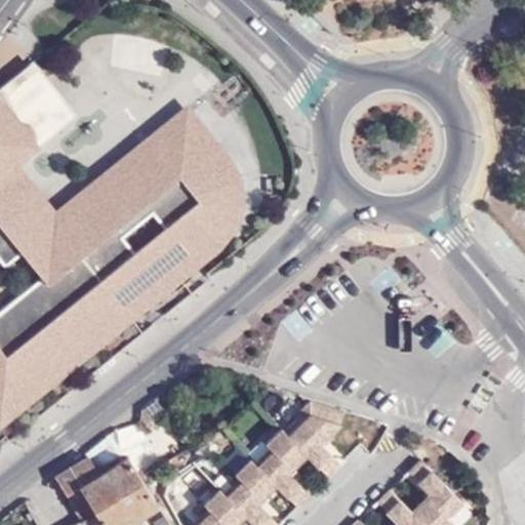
[(0,426),(4,431),(241,236),(248,185),(241,164),(195,106),(61,207),(26,164),(45,148),(0,96),(0,426)]
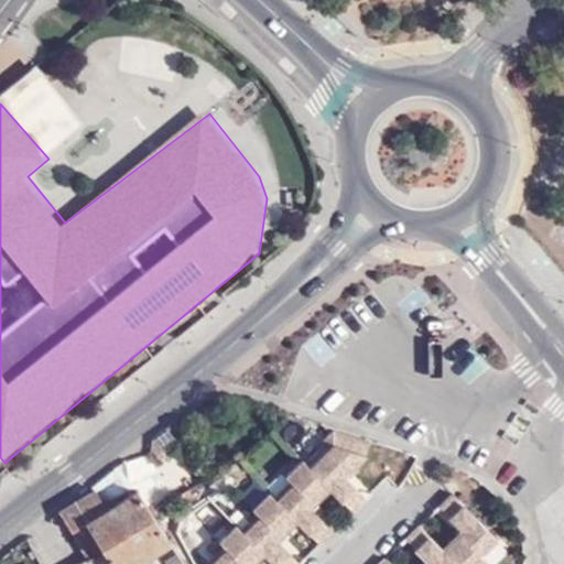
[(322,445),(304,462),(327,487),(351,509),(364,497),(343,475),(362,454),(367,440),(333,429),(318,442),(322,445)]
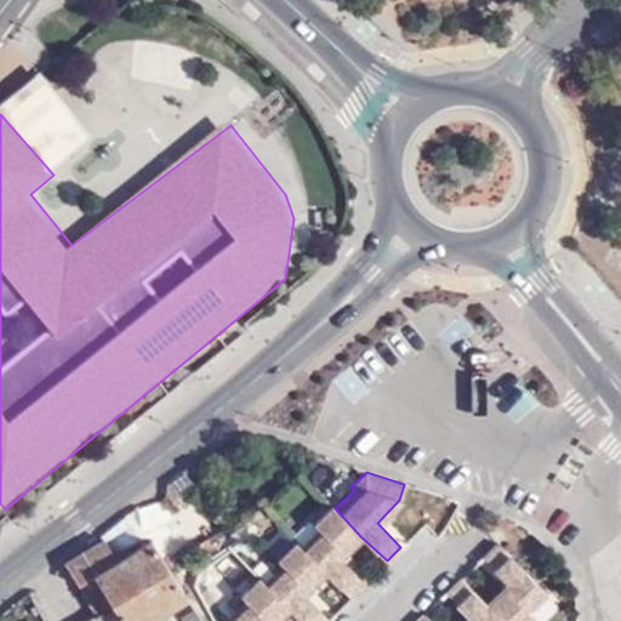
[(197,537),(216,527),(200,502),(182,513),(197,537)]
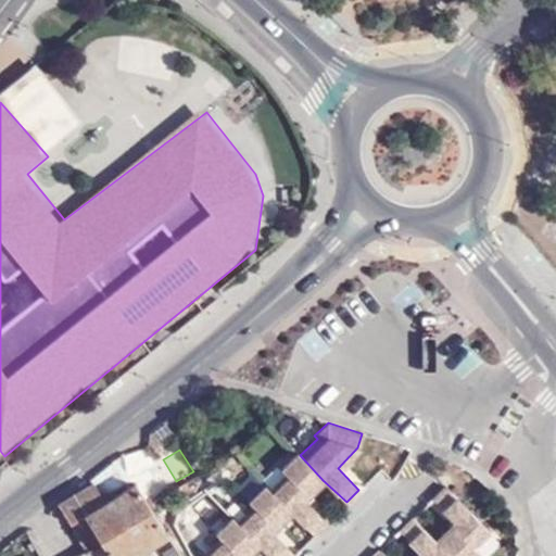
[(323,480),(300,455),(297,453),(281,468),(285,474),(268,489),(290,512),(313,534),(326,522),(303,498),(323,480)]
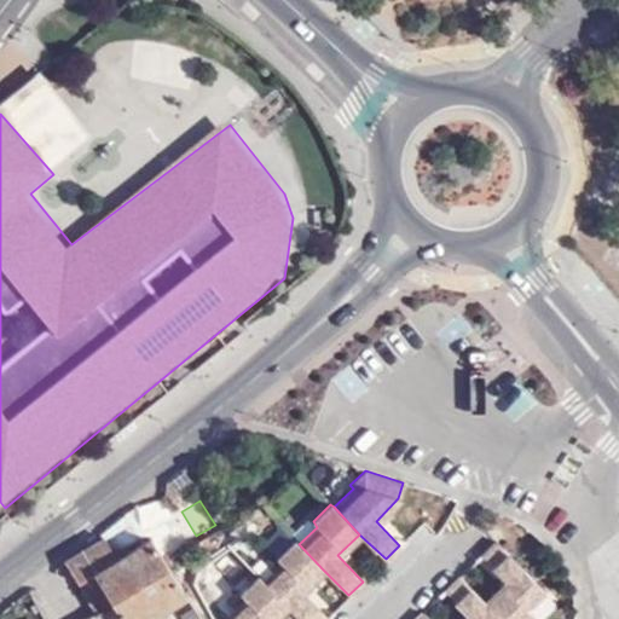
[(197,618),(172,574),(166,561),(149,537),(142,541),(136,533),(106,549),(100,542),(62,562),(91,614),(93,618),(197,618)]
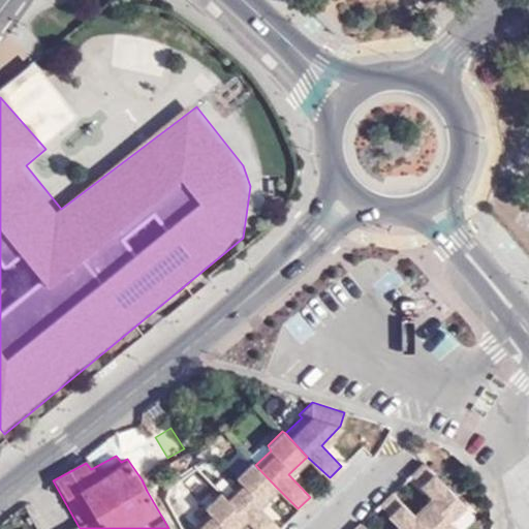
[(276,487),(255,465),(251,461),(236,476),(240,481),(224,495),(245,517),(256,528),(278,528),(279,528),(257,505),(276,487)]
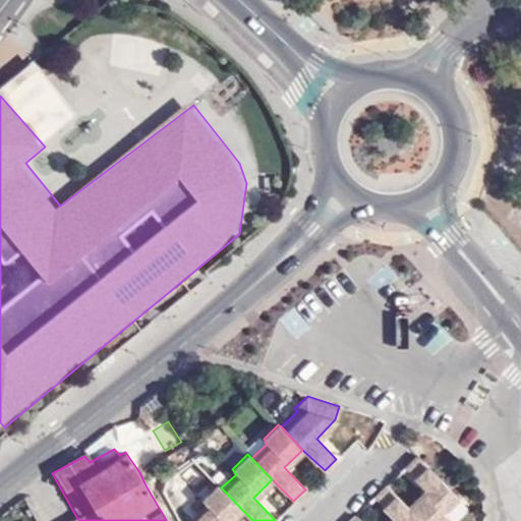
[(407,508),(420,520),(443,520),(447,518),(444,513),(459,499),(416,455),(405,467),(426,489),(407,508)]
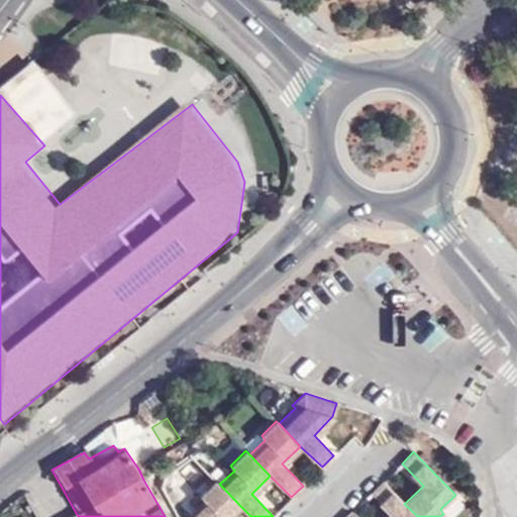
[(227,516),(239,505),(219,484),(215,481),(200,496),(204,501),(189,515),(191,516),(227,516)]
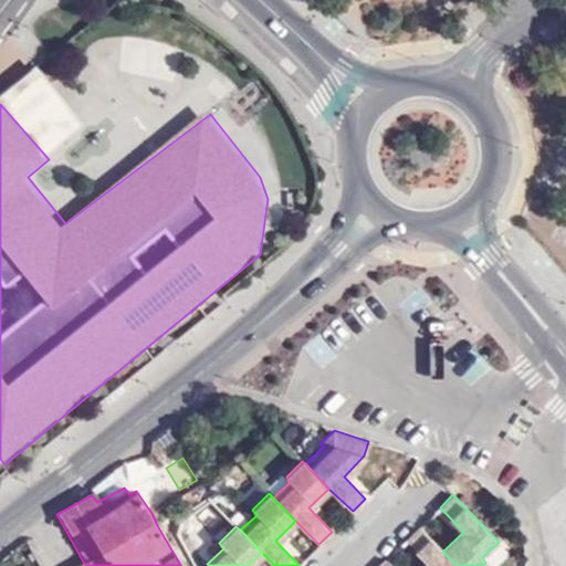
[(457,565),(442,552),(419,527),(406,540),(430,564),(427,565),(457,565)]
